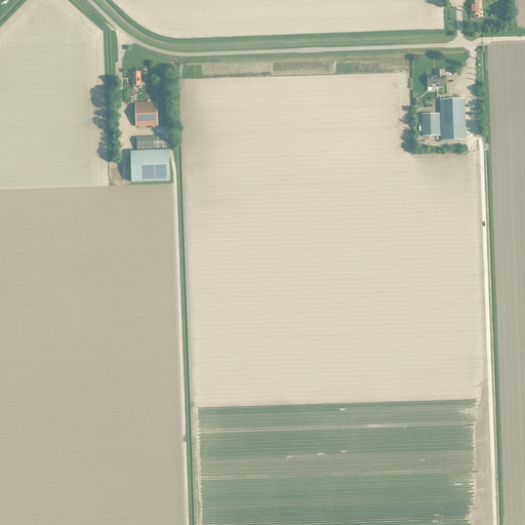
[(478,2),(469,2),(470,15),(474,15),(474,18),(479,18),(479,15),(478,2)]
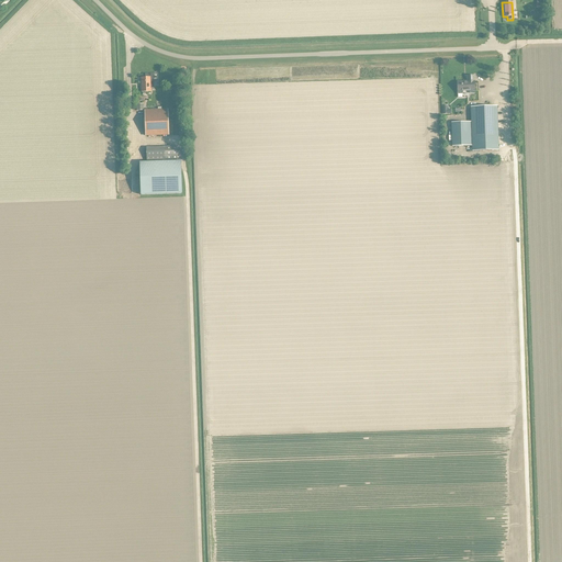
[(144,78),(139,78),(141,92),(150,92),(150,89),(153,89),(153,81),(157,81),(157,74),(154,74),(144,74),(144,78)]
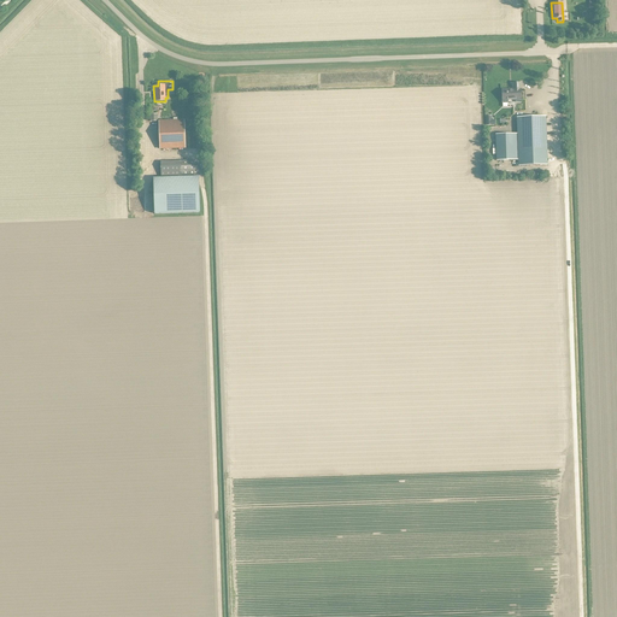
[(511,89),(501,90),(501,103),(501,104),(506,103),(506,100),(515,100),(515,103),(519,103),(519,100),(519,89),(519,83),(511,83),(511,89)]
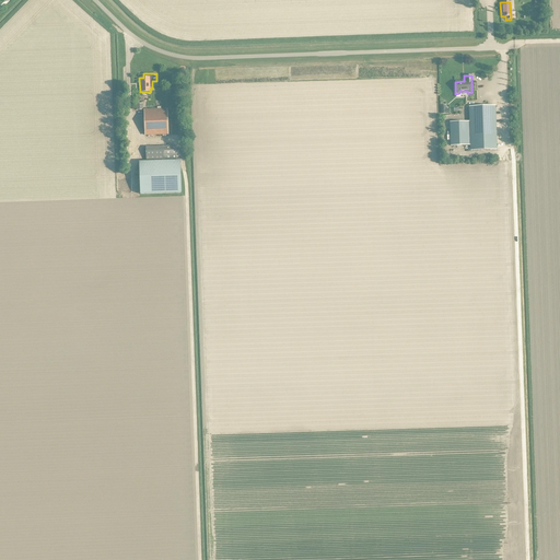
[(450,146),(469,146),(469,150),(496,150),(494,106),(468,107),(468,121),(448,123),(450,146)]
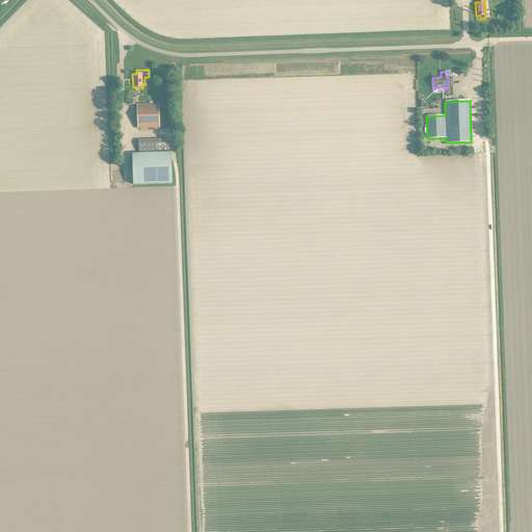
[(136,105),(137,129),(158,128),(158,104),(136,105)]
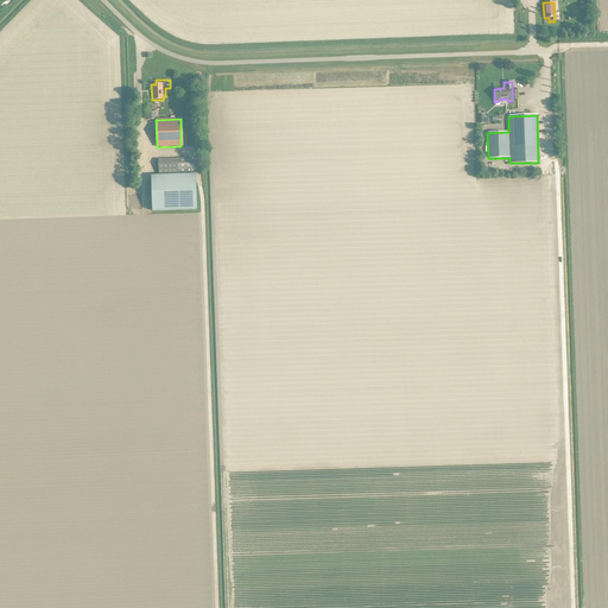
[(157,160),(158,175),(191,173),(190,159),(157,160)]
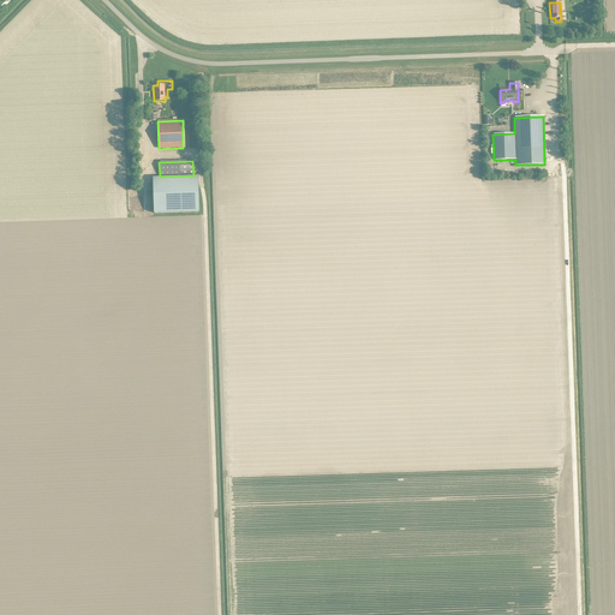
[(197,210),(196,177),(151,178),(153,195),(153,214),(197,213),(197,210)]
